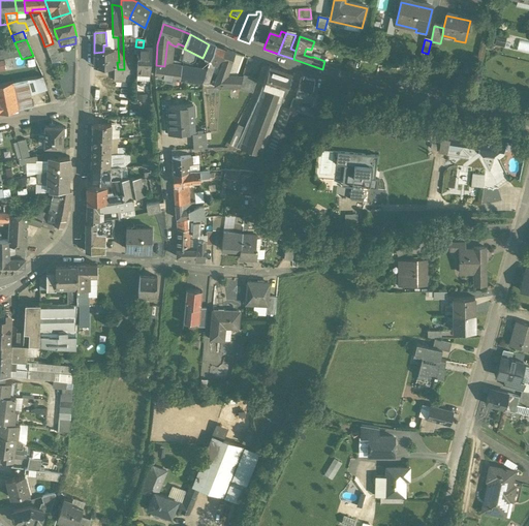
[(53,43),(44,47),(50,60),(57,57),(53,43)]
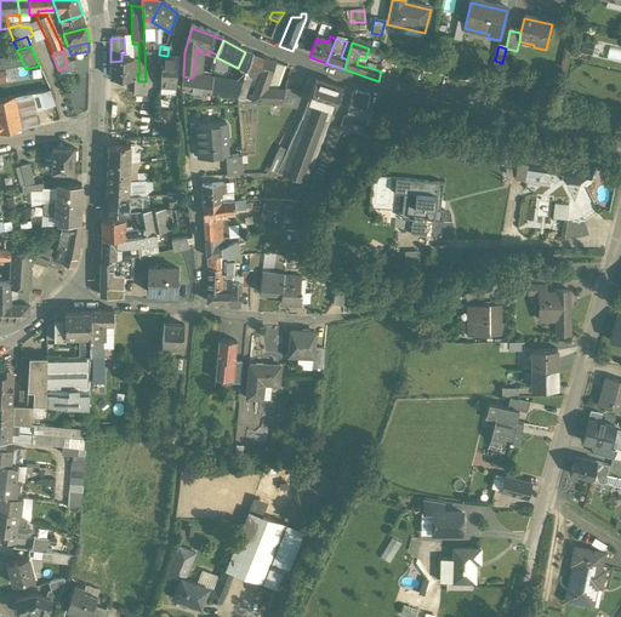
[(245,52),(238,68),(246,73),(252,58),(252,57),(245,52)]
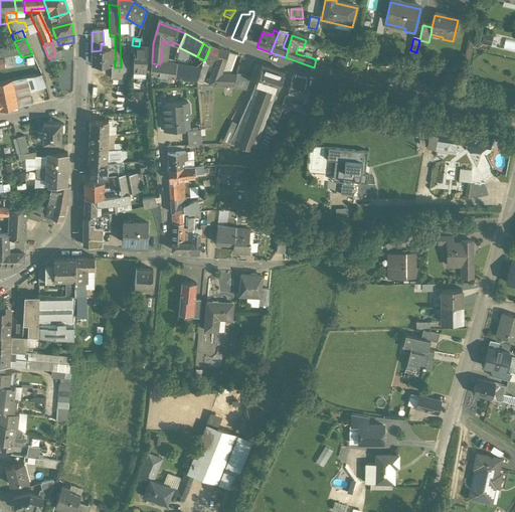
[(111,45),(107,46),(107,50),(111,50),(111,67),(115,67),(114,60),(116,60),(115,45),(111,45)]
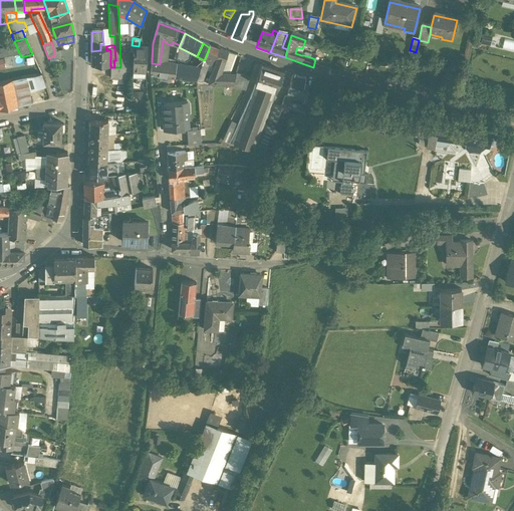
[(133,76),(134,78),(145,79),(148,49),(133,48),(133,67),(133,76)]
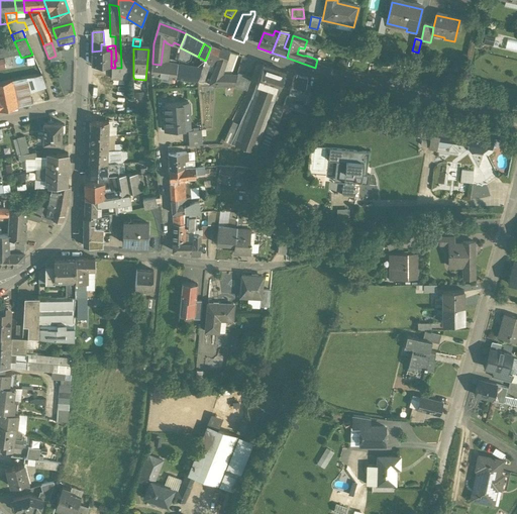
[(205,61),(204,65),(210,67),(212,68),(214,61),(217,62),(221,53),(210,48),(205,61)]
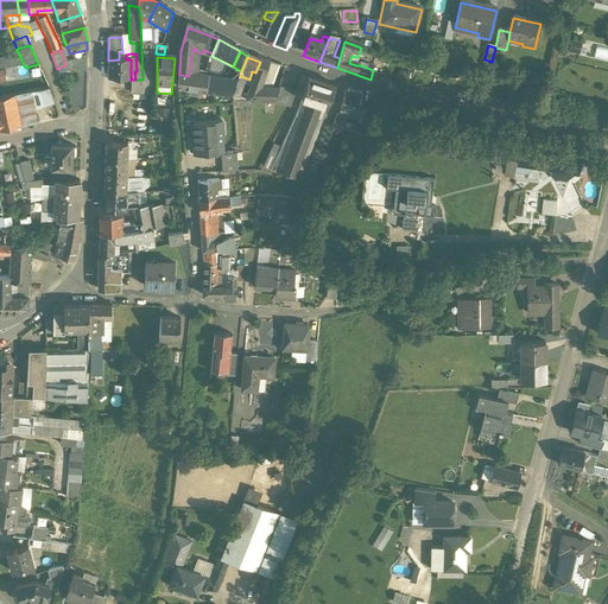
[(20,59),(8,61),(10,70),(25,68),(20,59)]
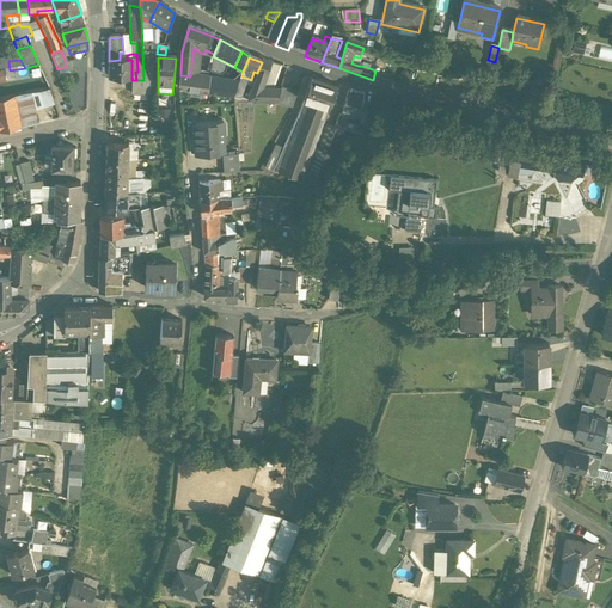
[(132,80),(132,60),(127,60),(121,60),(120,60),(109,61),(109,80),(132,80)]
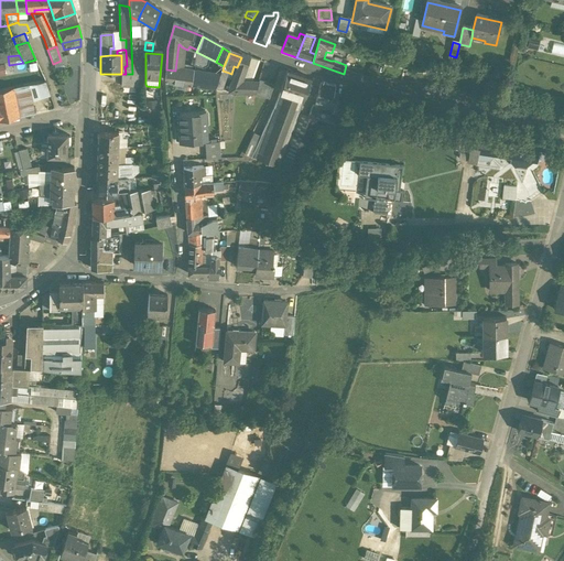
[(250,61),(241,57),(237,67),(231,85),(240,88),(241,85),(250,61)]
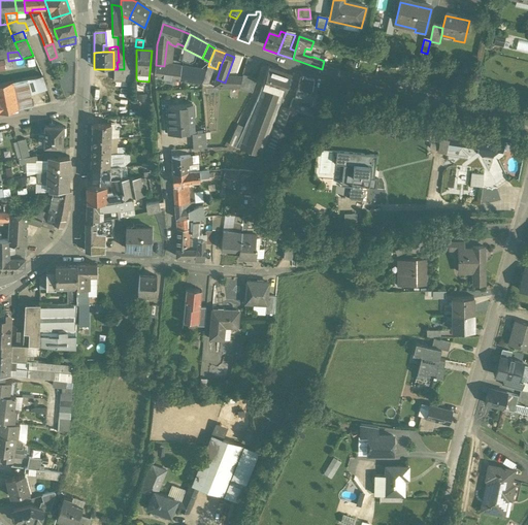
[(57,57),(50,60),(52,66),(63,63),(61,56),(57,57)]
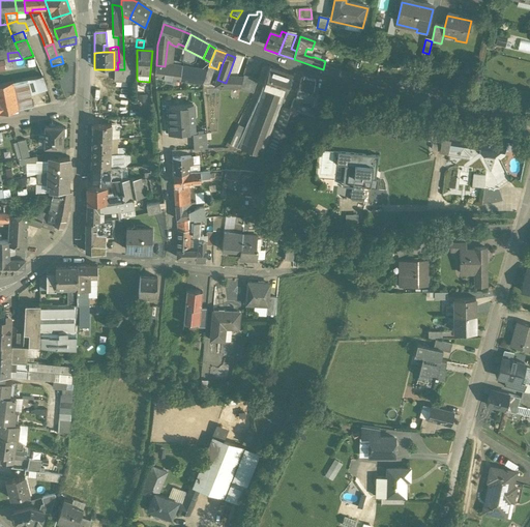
[(165,66),(156,65),(155,77),(178,81),(180,69),(165,66)]
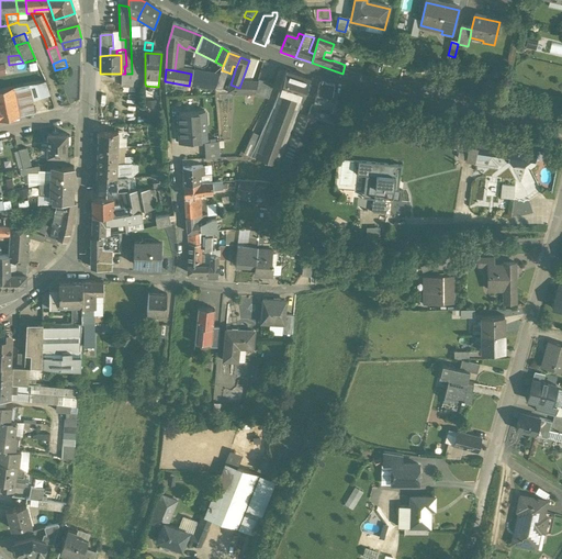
[(218,78),(214,90),(221,92),(222,89),(228,73),(222,70),(218,78)]
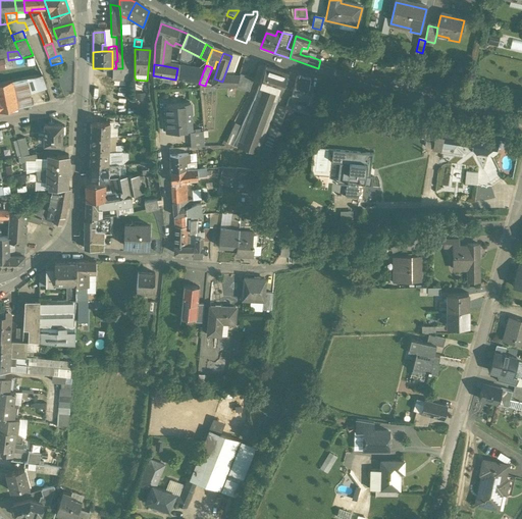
[(116,68),(112,68),(112,83),(128,83),(128,78),(135,78),(135,68),(122,68),(116,68)]
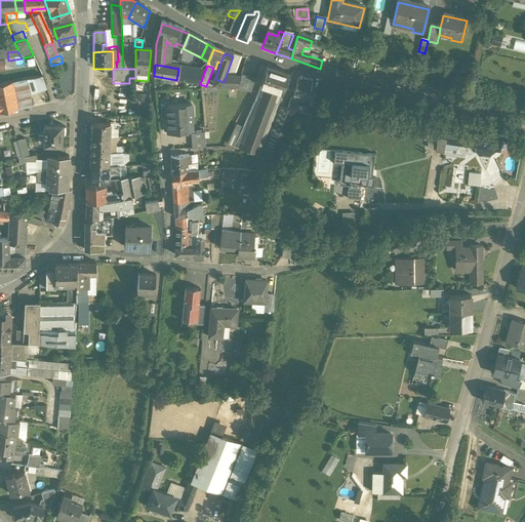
[(204,73),(178,69),(176,80),(200,84),(204,73)]
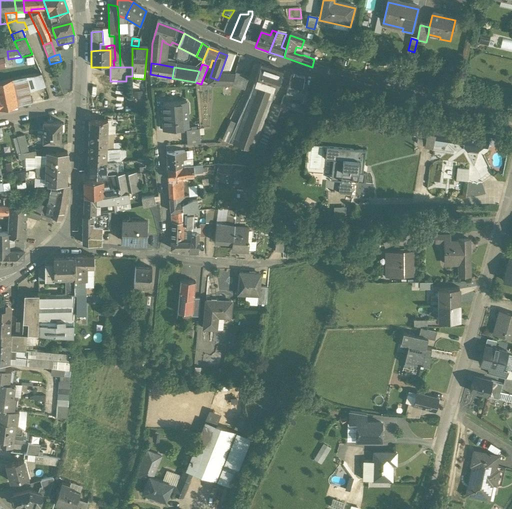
[(282,76),(260,68),(254,87),(275,94),(282,76)]
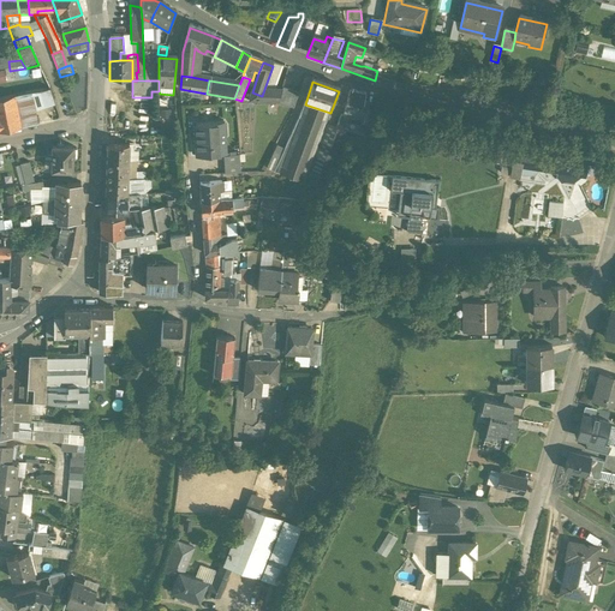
[(463,100),(465,87),(442,82),(440,95),(463,100)]
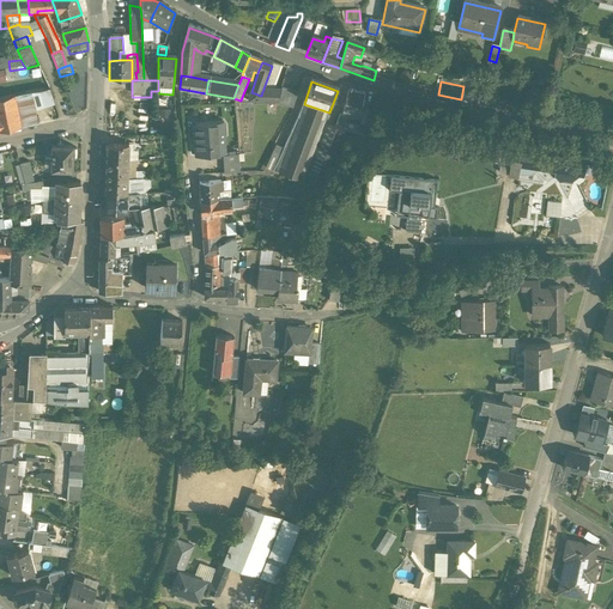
[(298,97),(281,91),(281,93),(278,104),(277,107),(292,111),(298,97)]
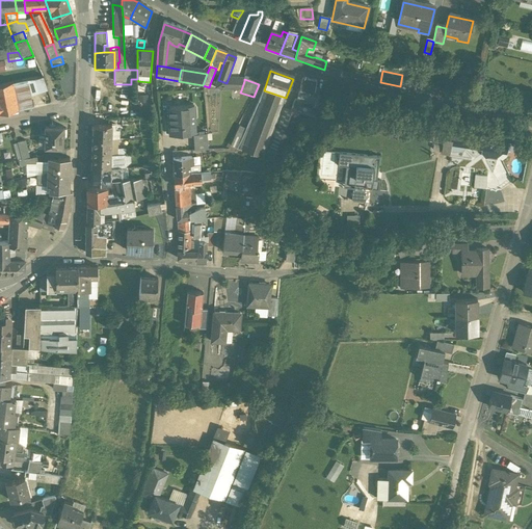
[(227,83),(218,80),(215,88),(223,89),(227,83)]
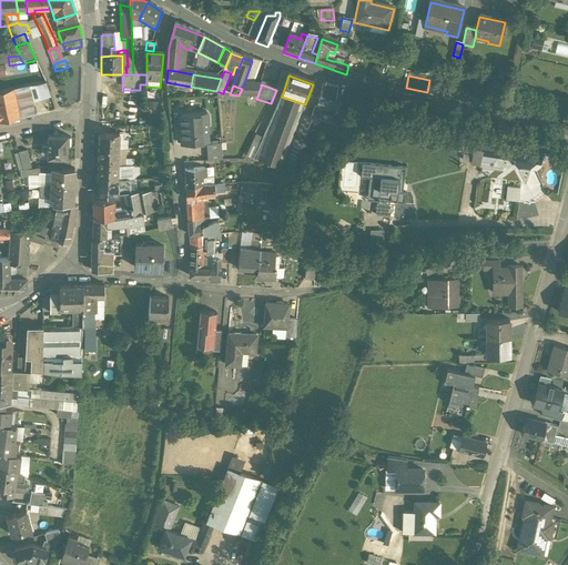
[(261,87),(243,86),(242,89),(239,96),(257,97),(261,87)]
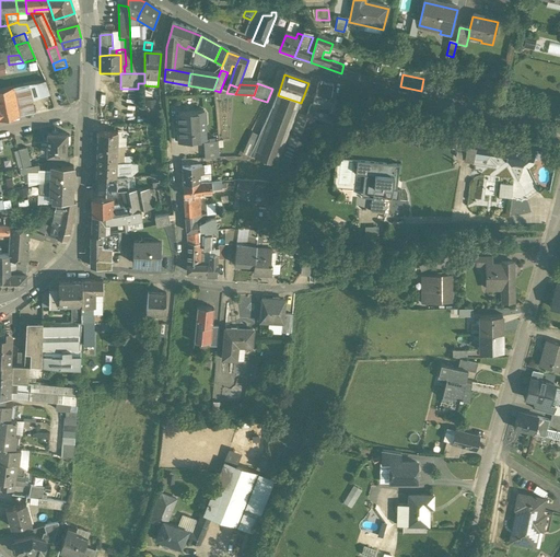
[(333,91),(318,86),(313,109),(317,111),(317,112),(330,114),(331,108),(333,108),(335,99),(331,97),(333,91)]
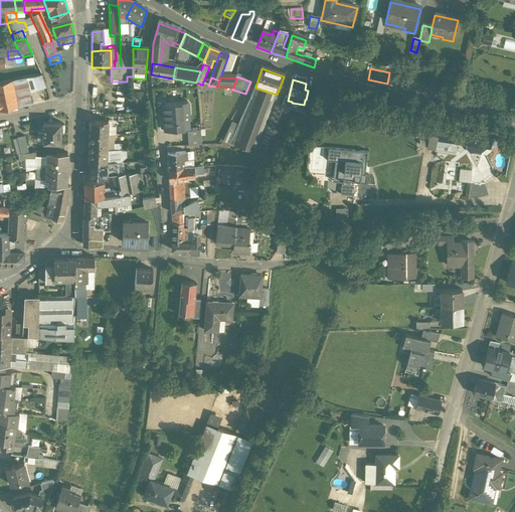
[(12,82),(0,84),(0,112),(17,109),(12,82)]
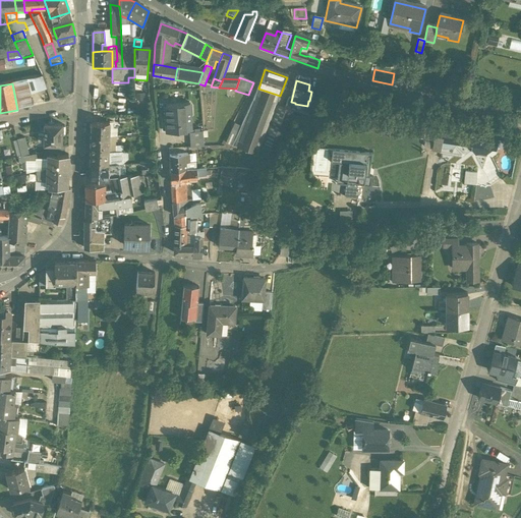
[(280,96),(258,89),(255,97),(240,129),(232,148),(257,157),(276,108),(280,96)]
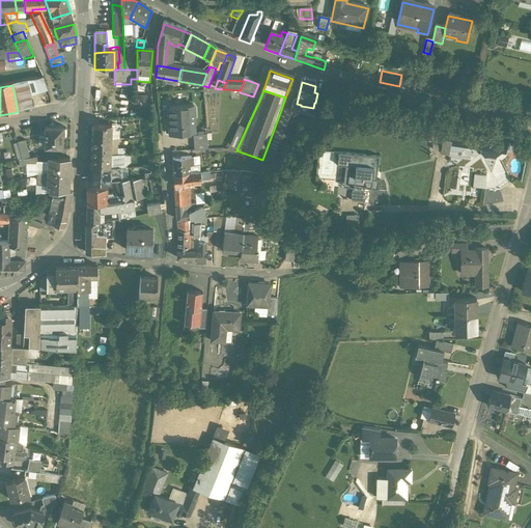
[(297,104),(295,103),(290,113),(298,116),(301,106),(301,105),(297,104)]
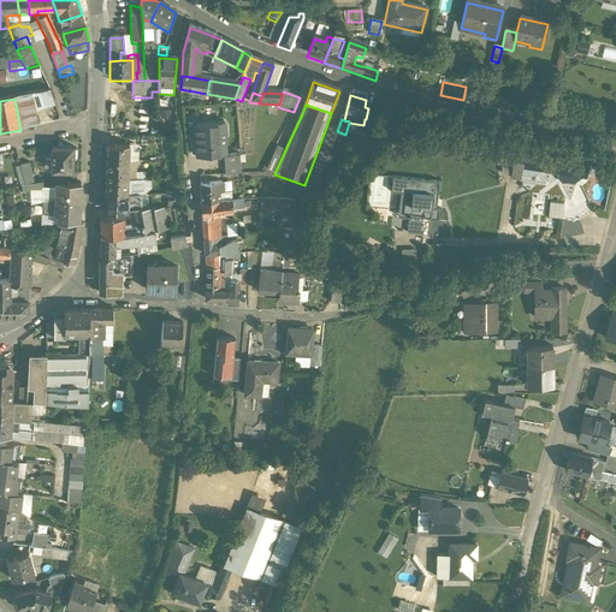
[(223,122),(195,124),(199,156),(226,154),(223,122)]
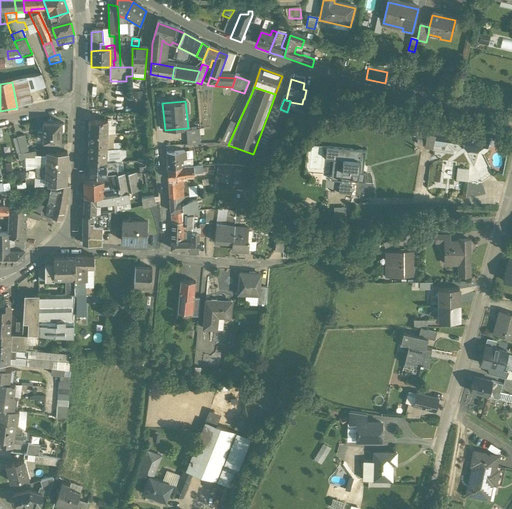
[(280,109),(271,106),(253,154),(271,160),(289,113),(280,109)]
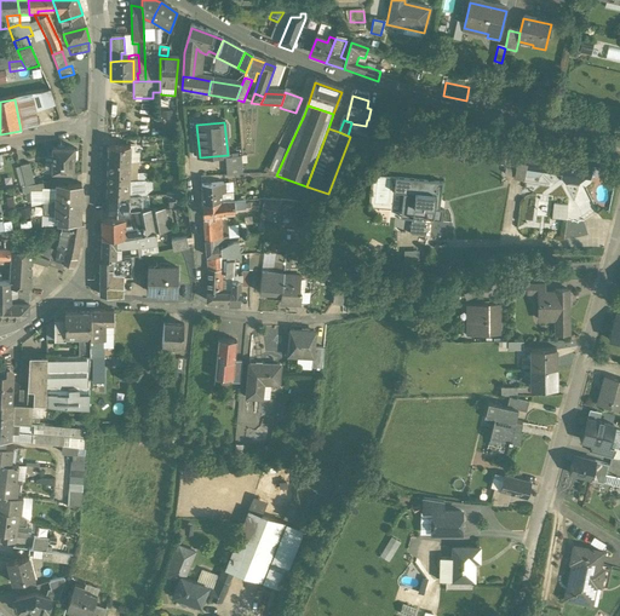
[(65,147),(58,147),(58,150),(53,150),(53,174),(73,176),(73,161),(76,161),(78,153),(74,153),(74,151),(65,150),(65,147)]
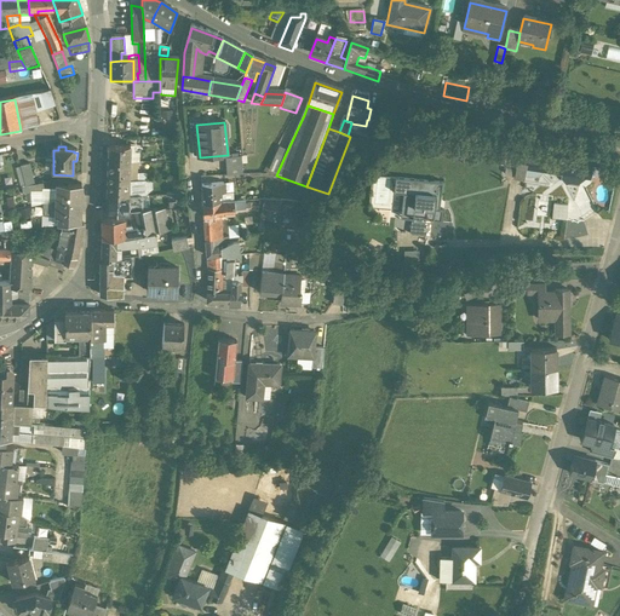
[(130,149),(109,149),(108,166),(130,166),(130,149)]
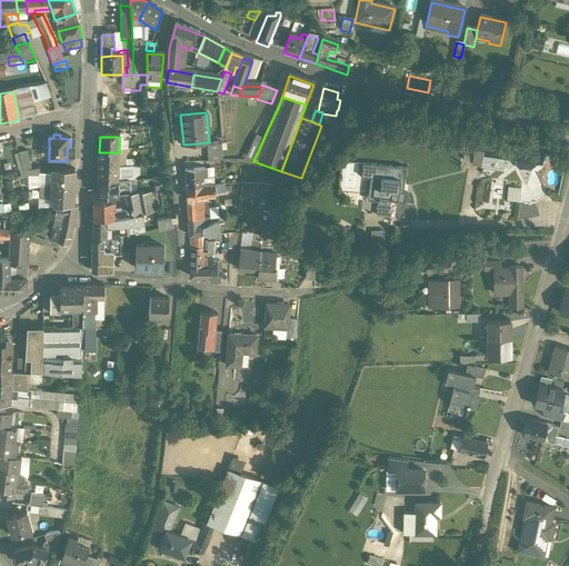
[(256,138),(247,158),(253,161),(262,141),(256,138)]
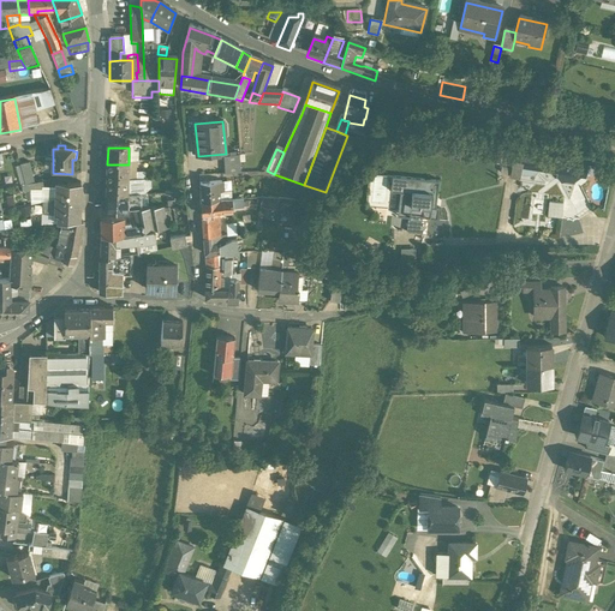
[(513,153),(505,150),(500,174),(509,175),(513,153)]
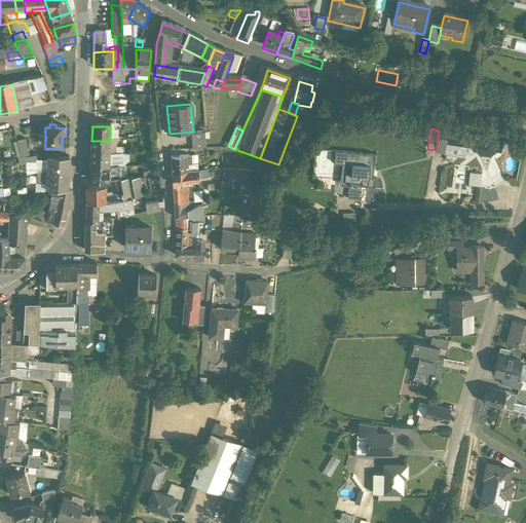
[(477,137),(439,131),(436,150),(436,152),(444,153),(446,145),(475,149),(477,137)]
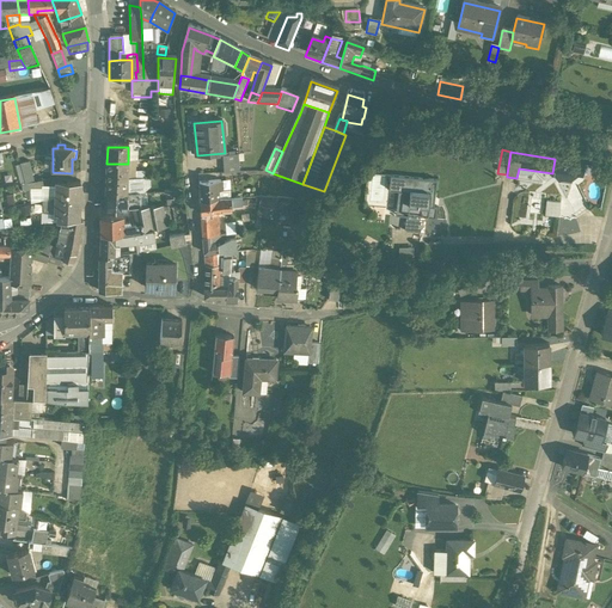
[(238,157),(222,157),(224,173),(239,173),(238,157)]
